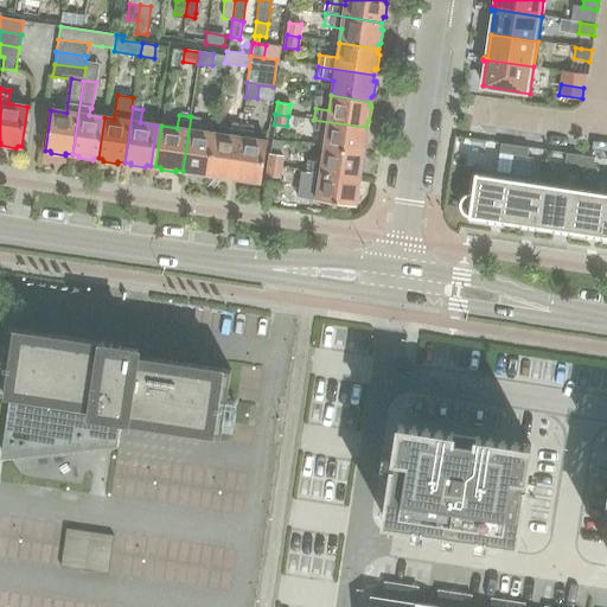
[(191,116),(183,171),(189,172),(189,174),(203,176),(204,174),(209,174),(215,134),(213,133),(198,132),(200,117),(191,116)]
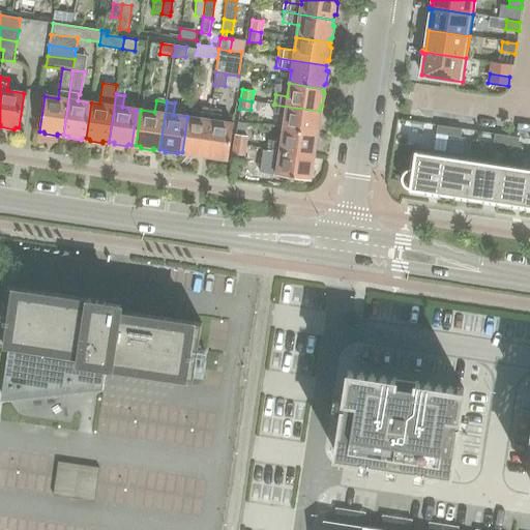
[(320,111),(273,105),(272,114),(285,115),(283,128),(317,134),(317,130),(319,129),(321,117),(319,117),(320,111)]
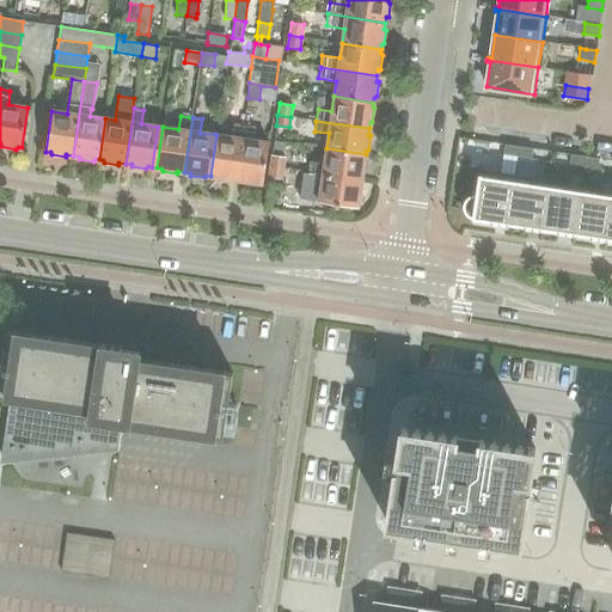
[(216,135),(210,176),(214,177),(215,179),(230,181),(230,179),(237,179),(244,126),(232,123),(231,136),(216,135)]
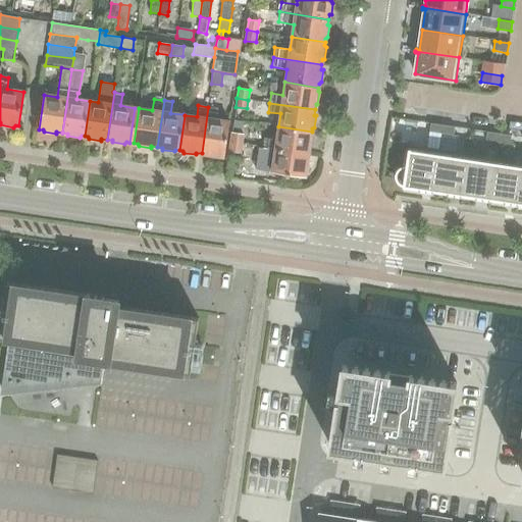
[(208,107),(202,153),(207,154),(207,156),(219,158),(220,156),(224,157),(229,122),(215,119),(217,108),(208,107)]
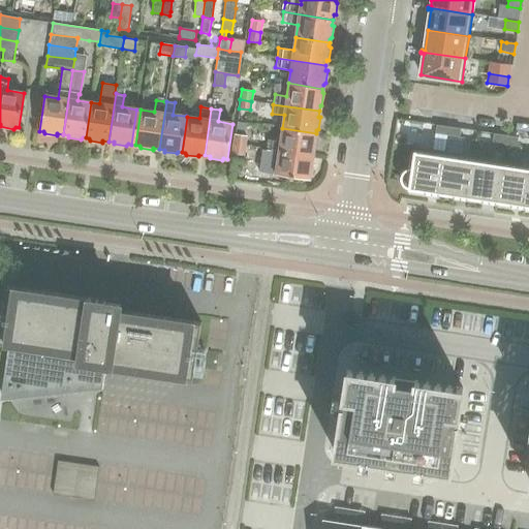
[(436,125),(435,133),(447,135),(448,127),(436,125)]
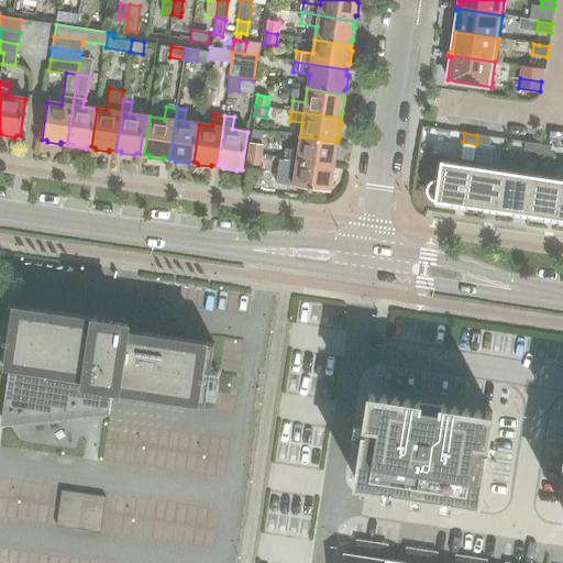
[(477,135),(476,144),(489,145),(490,136),(477,135)]
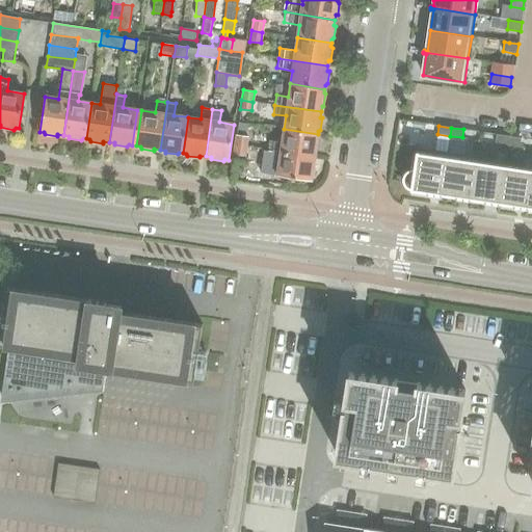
[(269,151),(314,157),(315,151),(317,152),(319,139),(317,137),(318,134),(284,129),(282,141),(270,140),(269,151)]
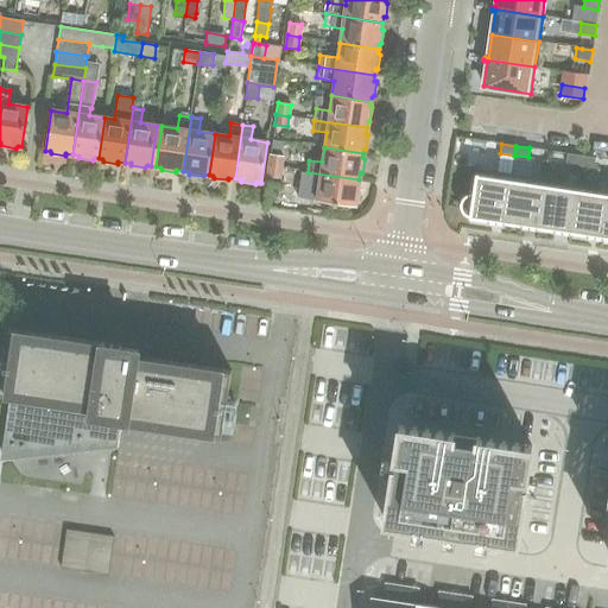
[(568,153),(565,163),(580,165),(581,156),(568,153)]
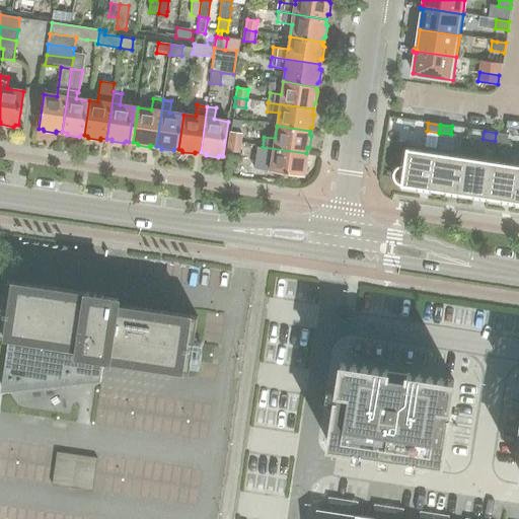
[(240,143),(241,134),(231,132),(229,142),(240,143)]
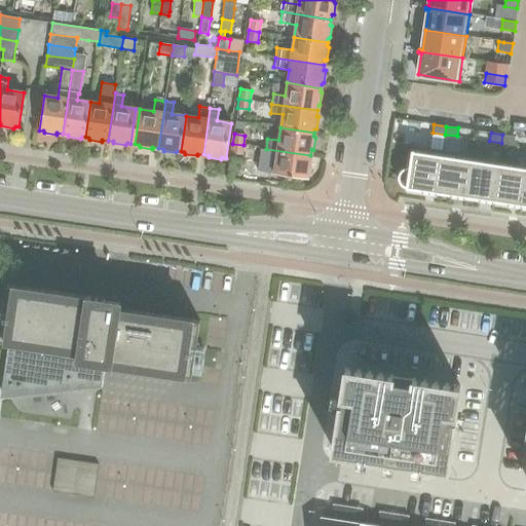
[(502,135),(501,143),(514,145),(515,137),(502,135)]
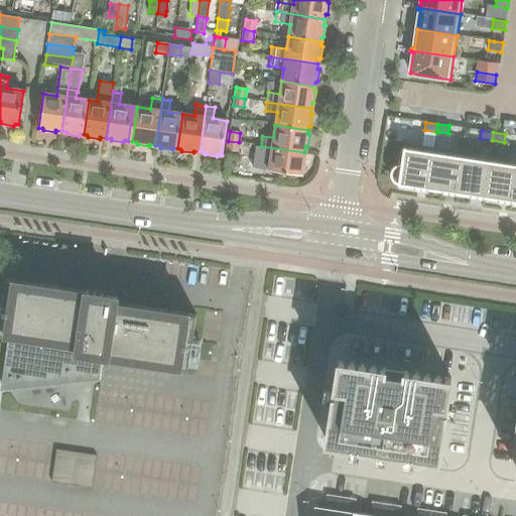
[(239,142),(228,141),(227,150),(238,151),(239,142)]
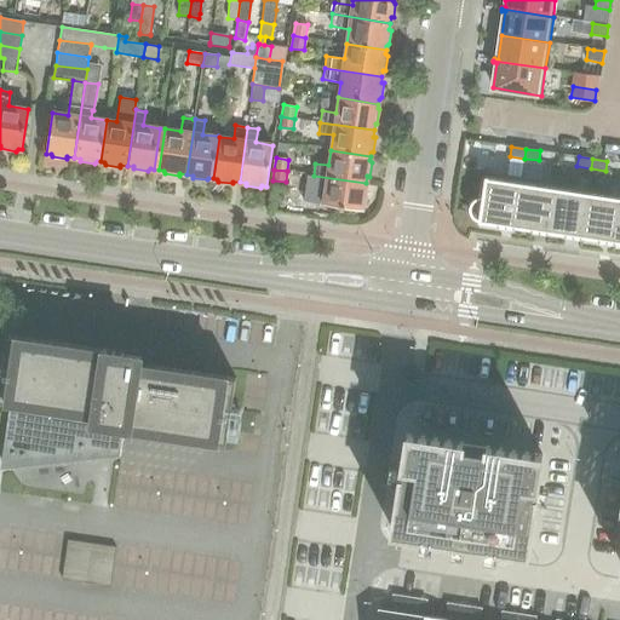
[(469,208),(469,210),(470,211),(470,212),(470,214),(471,216),(472,217),(474,218),(475,219),(477,220),(478,220),(480,220),(514,227),(521,178),(487,172),(483,197),(482,197),(480,197),(478,197),(476,199),(475,200),(474,200),(472,201),(471,202),(471,204),(470,205),(470,206),(470,207),(469,208)]
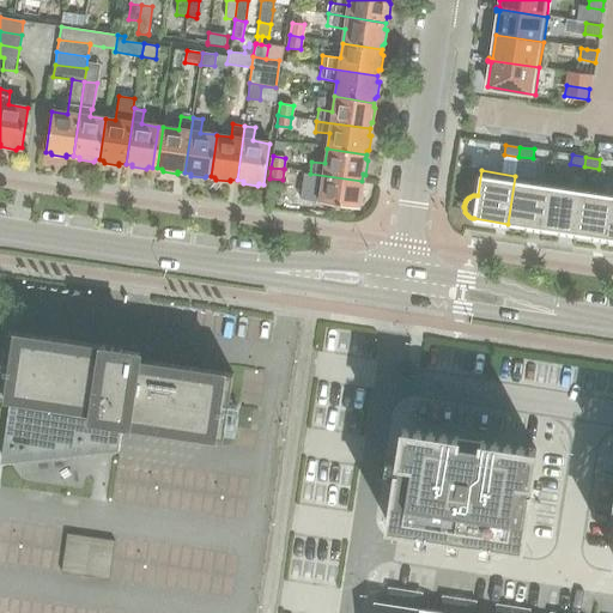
[(548,181),(541,229),(575,234),(582,186),(583,186),(584,175),(569,173),(568,183),(548,181)]
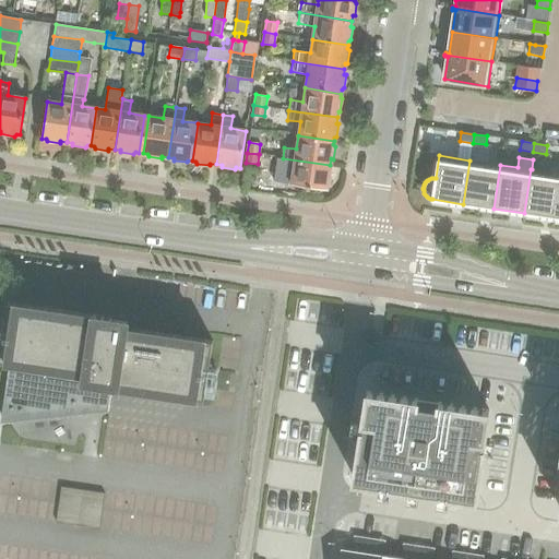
[(329,170),(330,165),(283,158),(281,168),(293,169),(290,185),(326,189),(326,186),(330,183),(331,171),(329,170)]
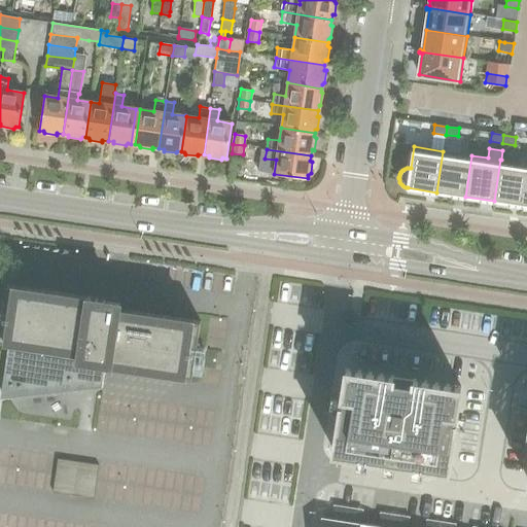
[(443,151),(436,192),(465,197),(471,155),(443,151)]
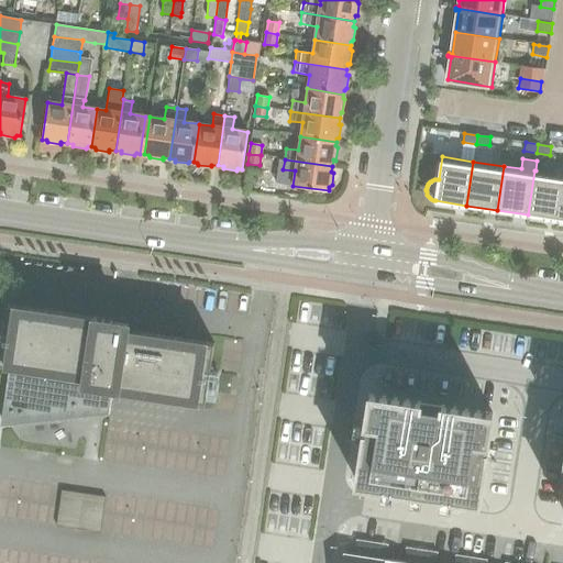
[(534,170),(528,214),(559,219),(562,186),(562,164),(553,164),(552,173),(536,170),(534,170)]
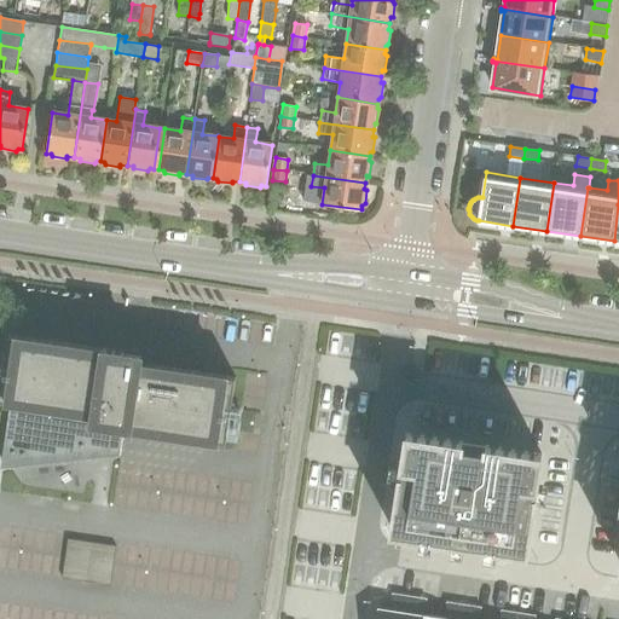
[(0,399),(13,401),(4,467),(106,456),(115,455),(120,426),(225,441),(236,377),(140,364),(142,356),(131,353),(9,335),(0,386),(0,399)]
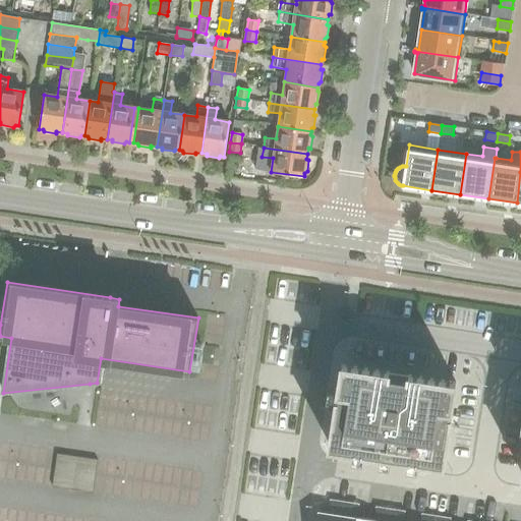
[(342,365),(330,447),(443,464),(456,383),(399,373),(342,365)]
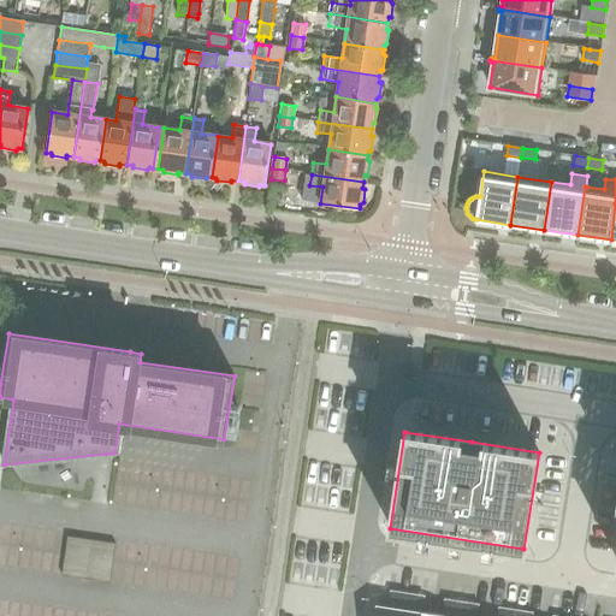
[(67,537),(61,575),(110,582),(116,544),(67,537)]
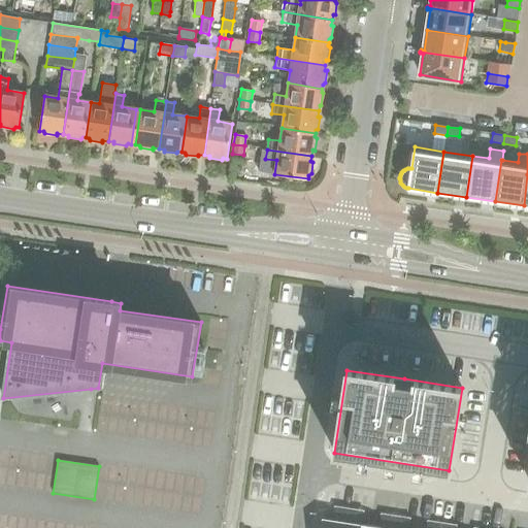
[(323,519),(321,527),(344,527),(349,509),(334,507),(332,521),(323,519)]
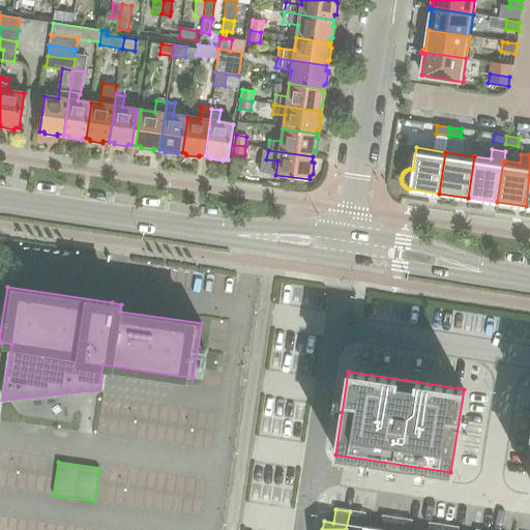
[(350,511),(346,529),(371,529),(371,528),(362,527),(364,513),(350,511)]
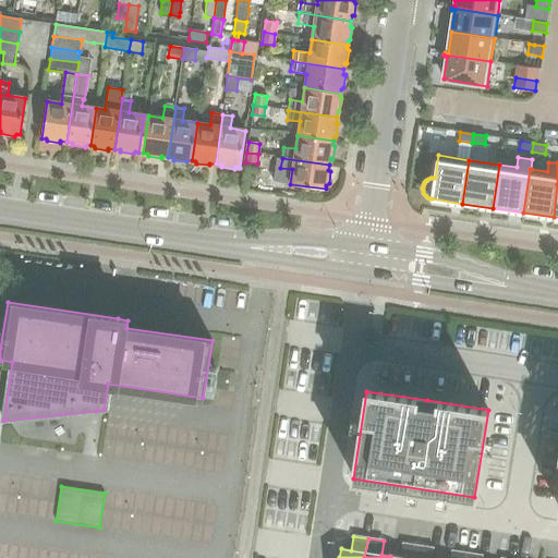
[(390,556),(390,557),(415,557),(417,546),(402,544),(400,557),(390,556)]
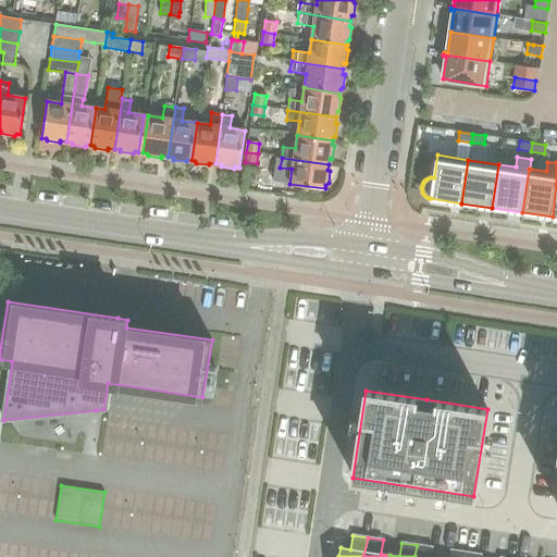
[(417,545),(415,556),(430,556),(432,547),(417,545)]
